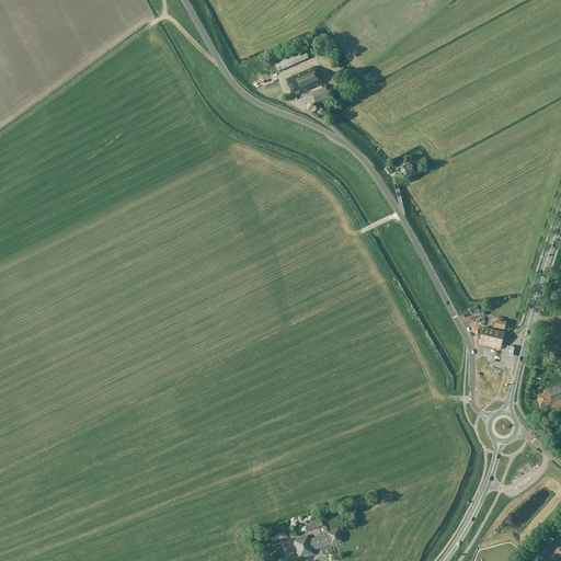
[(277,72),(308,59),(304,48),(273,63),(277,72)]
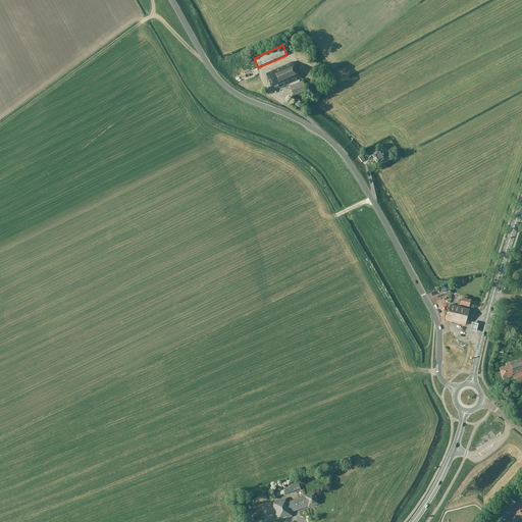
[(301,79),(294,62),(266,74),(273,91),(280,88),(285,86),(301,79)]
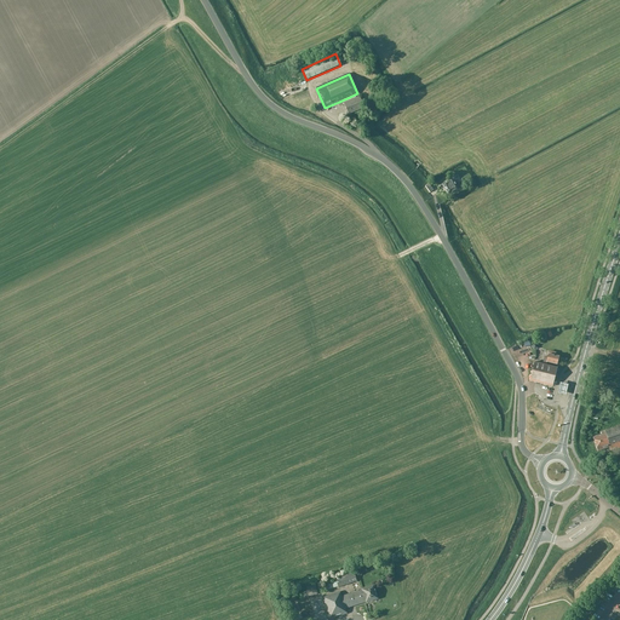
[(349,114),(365,108),(360,97),(344,103),(349,114)]
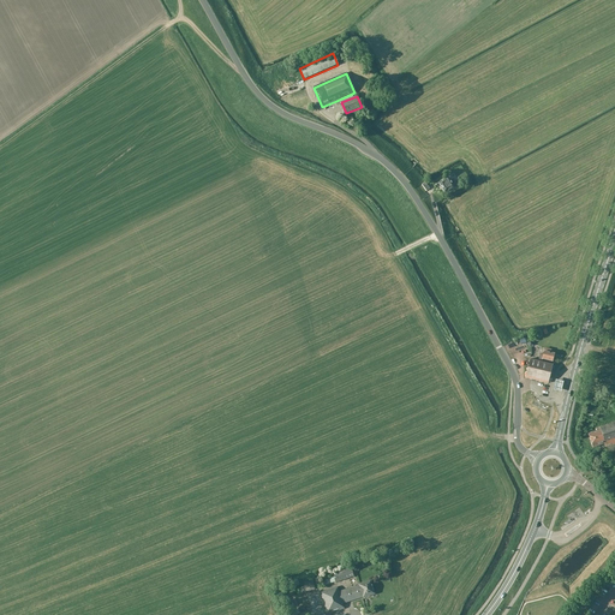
[(439,183),(445,193),(454,187),(457,185),(454,179),(451,181),(448,178),(439,183)]
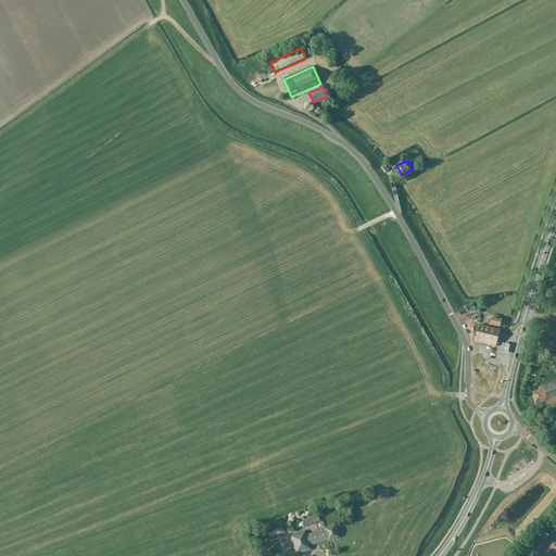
[(490,327),(490,325),(500,327),(501,320),(492,318),(491,321),(488,321),(487,327),(479,325),(475,342),(495,346),(500,330),(490,327)]
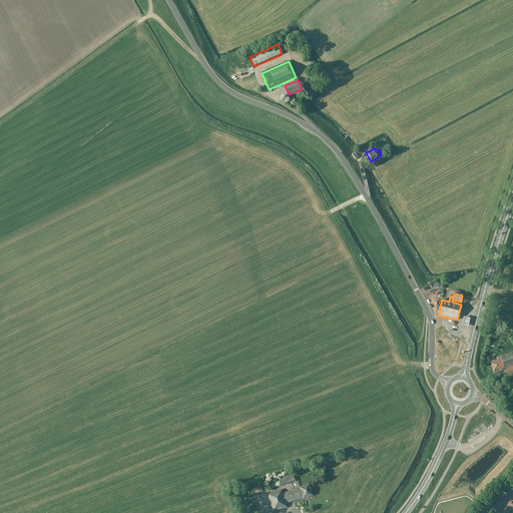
[(470,319),(464,317),(462,326),(468,327),(470,319)]
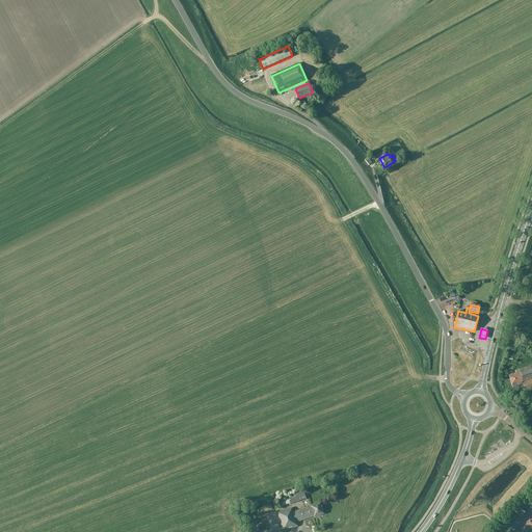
[(524,384),(524,386),(531,382),(531,365),(516,371),(516,373),(509,375),(513,388),(524,384)]
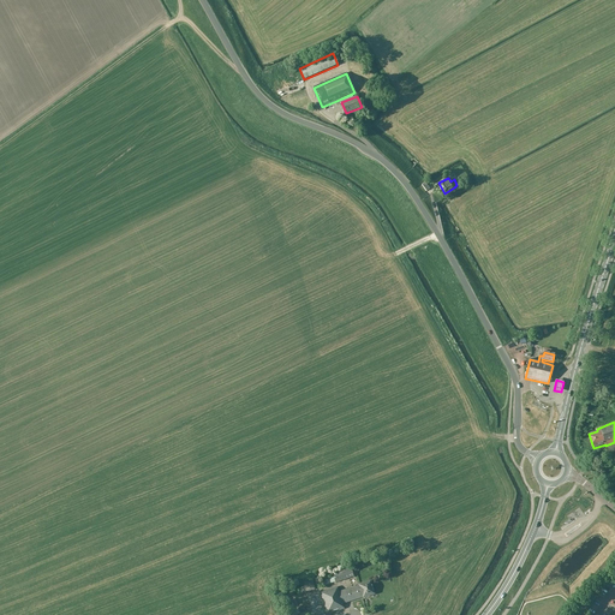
[(579,509),(568,515),(572,521),(577,519),(577,518),(583,515),(579,509)]
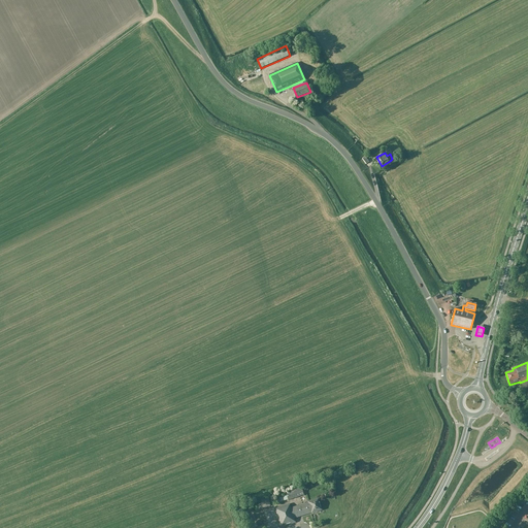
[(288,499),(289,500),(303,495),(301,487),(286,492),(287,495),(283,496),(285,500),(288,499)]
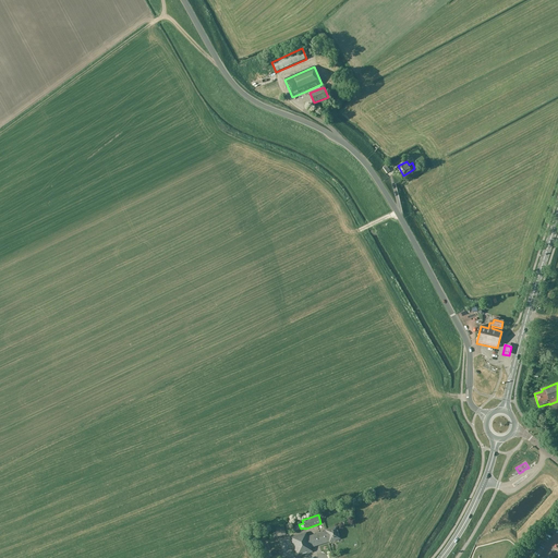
[(271,540),(286,535),(282,524),(273,528),(274,532),(269,533),(271,540)]
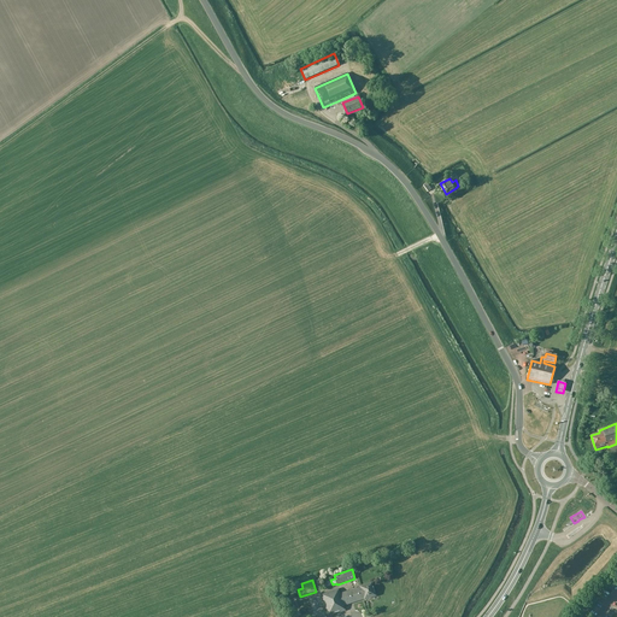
[(376,597),(371,583),(340,593),(339,589),(322,594),(328,616),(346,611),(344,606),(364,599),(376,597)]
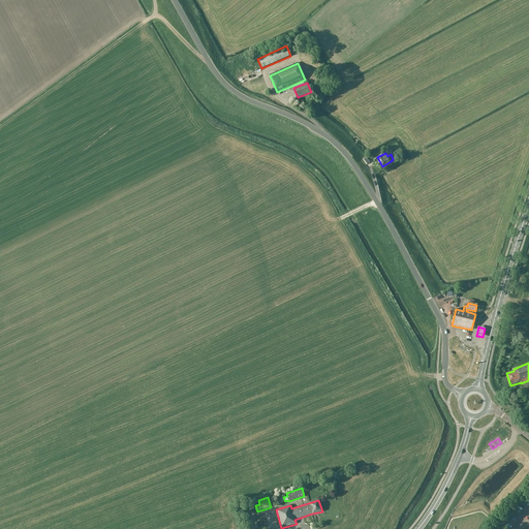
All buildings are outlined.
